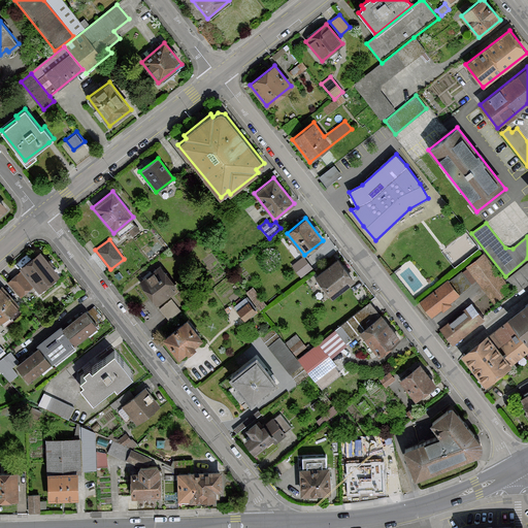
[(39,252),(20,268),(39,291),(59,275),(39,252)]
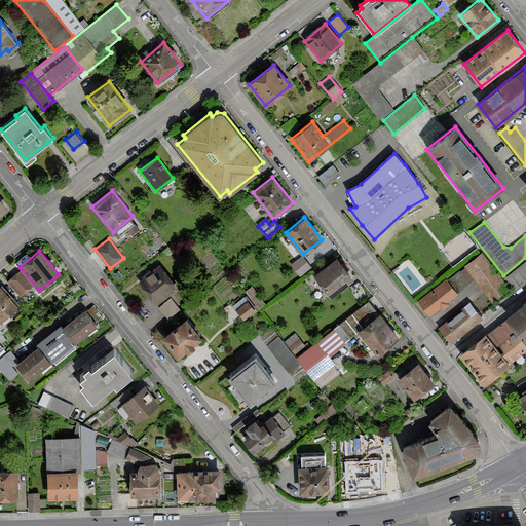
[(464,267),(460,271),(468,283),(474,278),(492,301),(509,288),(481,253),(463,266),(464,267)]
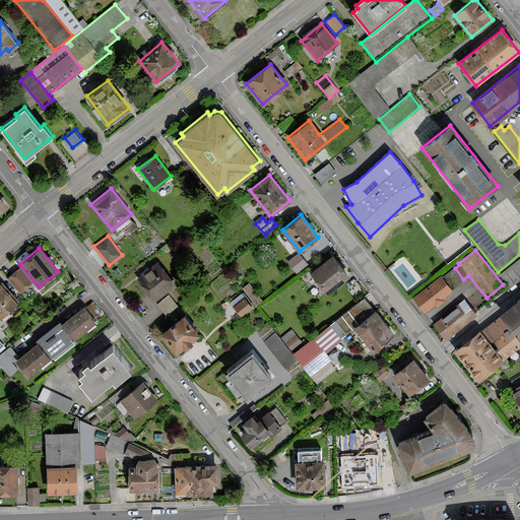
[(349,276),(332,254),(311,270),(328,294),(349,276)]
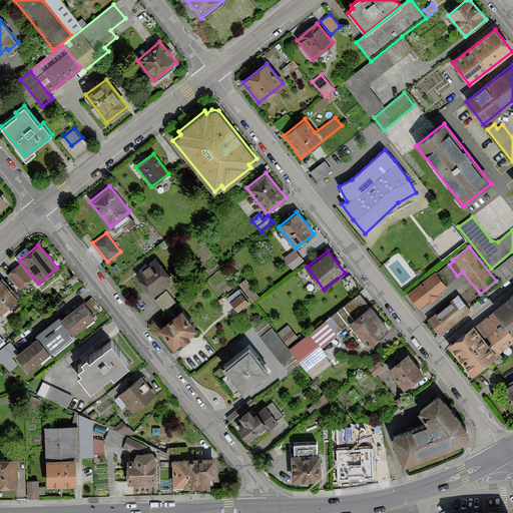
[(512,254),(492,272),(502,284),(512,274),(512,254)]
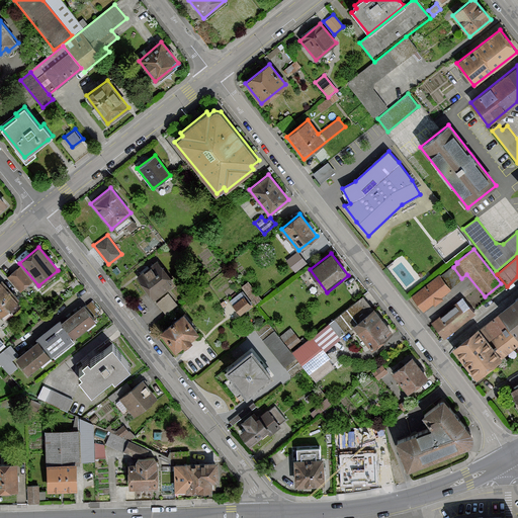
[(155,298),(174,282),(156,261),(137,276),(155,298)]
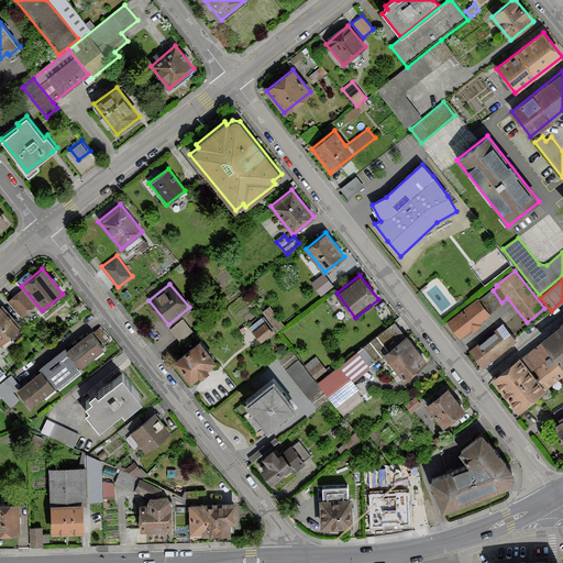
[(477,298),(448,321),(461,338),(471,329),(472,331),(481,324),(478,322),(503,304),(501,302),(493,290),(492,289),(478,299),(477,298)]
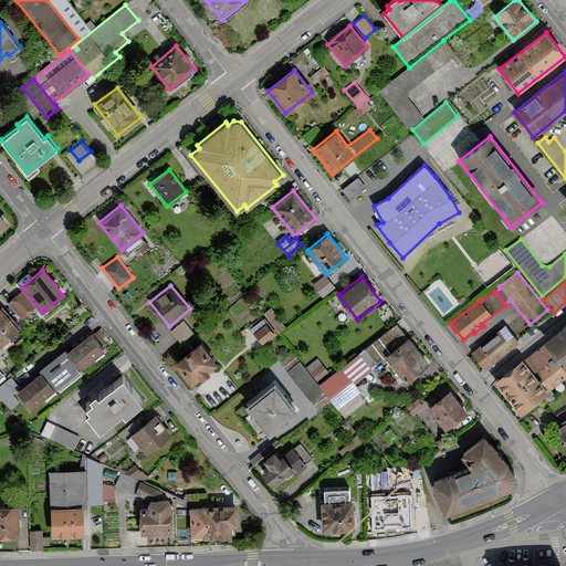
[(22,318),(34,307),(20,292),(14,297),(8,303),(22,318)]
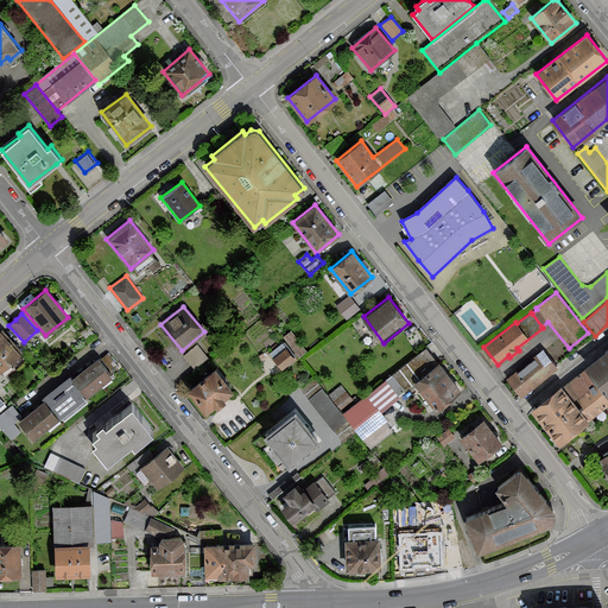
[(0,328),(0,371),(21,352),(0,328)]
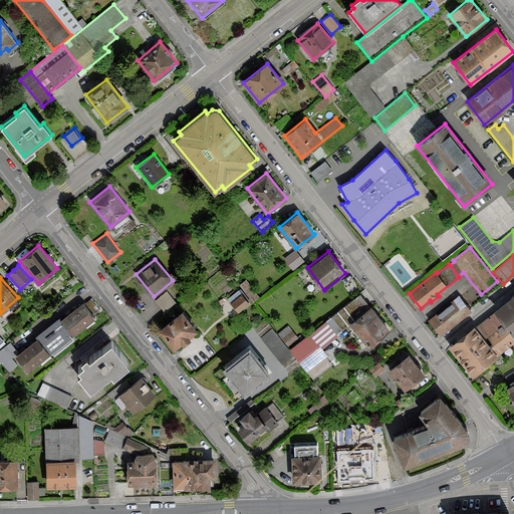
[(238,289),(227,298),(238,311),(249,303),(238,289)]
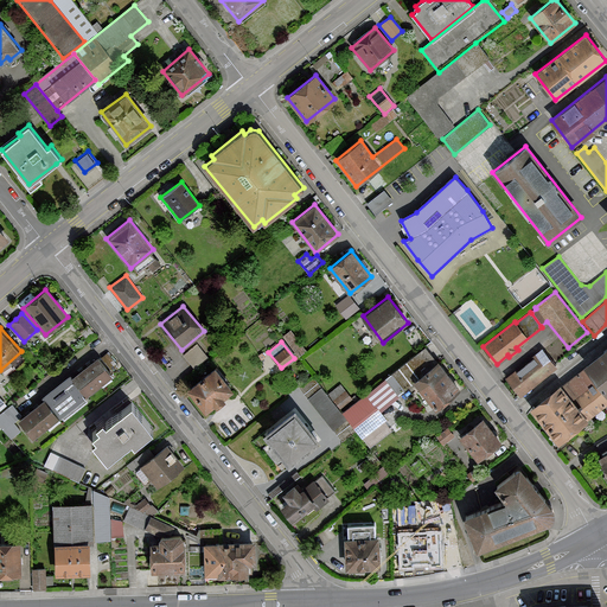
[(197,344),(184,355),(195,368),(208,357),(197,344)]
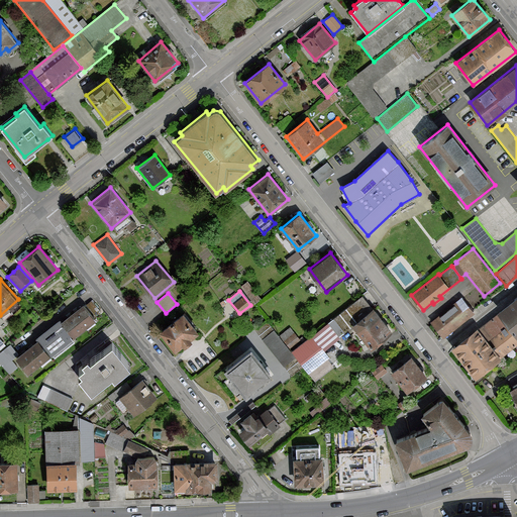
[(327,323),(337,336),(351,324),(373,308),(362,295),(327,323)]
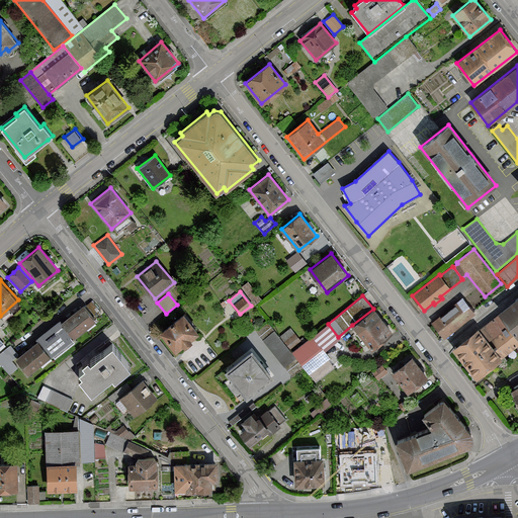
[(461,296),(432,322),(443,336),(473,311),(461,296)]
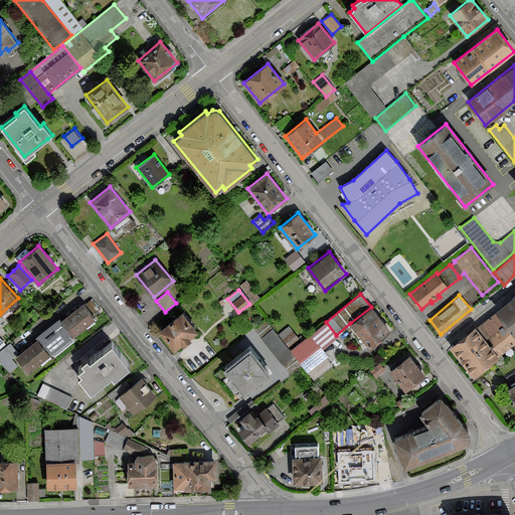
[(514,295),(496,311),(514,334),(514,295)]
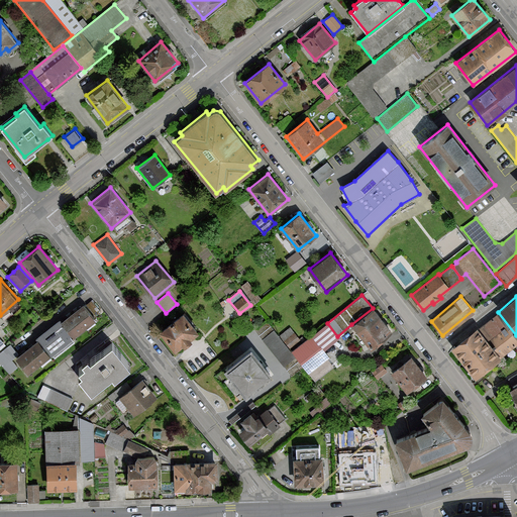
[(91,300),(87,304),(96,315),(100,311),(91,300)]
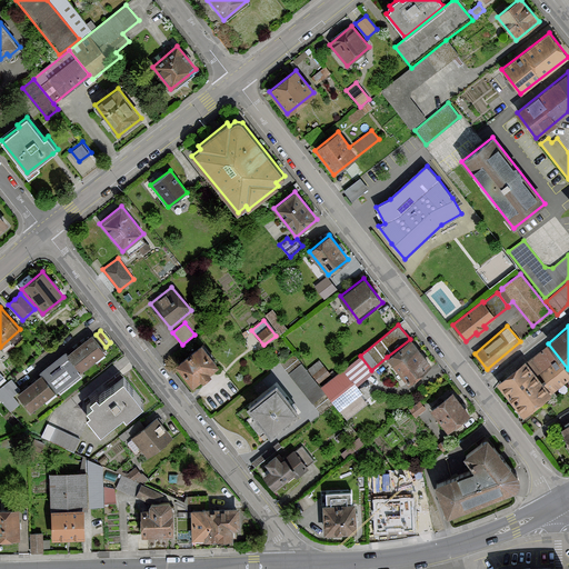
[(92,336),(67,356),(80,372),(105,351),(92,336)]
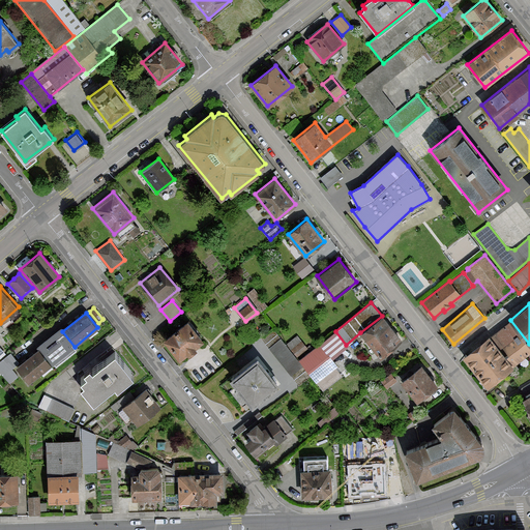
[(382,316),(360,332),(380,356),(401,339),(382,316)]
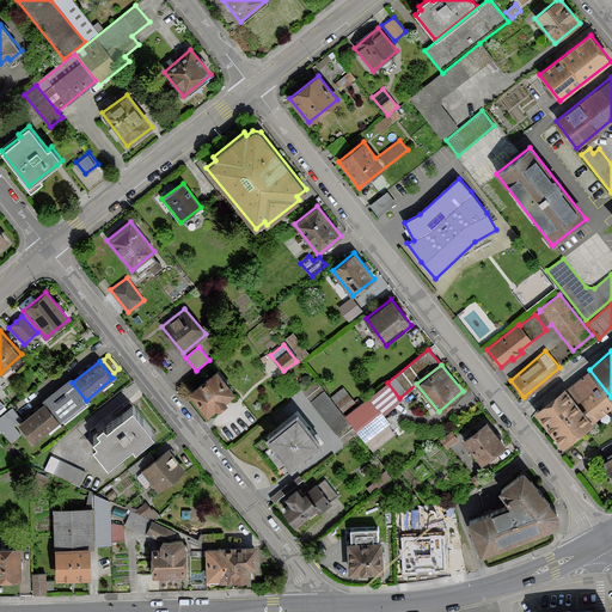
[(188,391),(207,414),(216,407),(218,409),(226,402),(225,399),(234,392),(216,369),(188,391)]
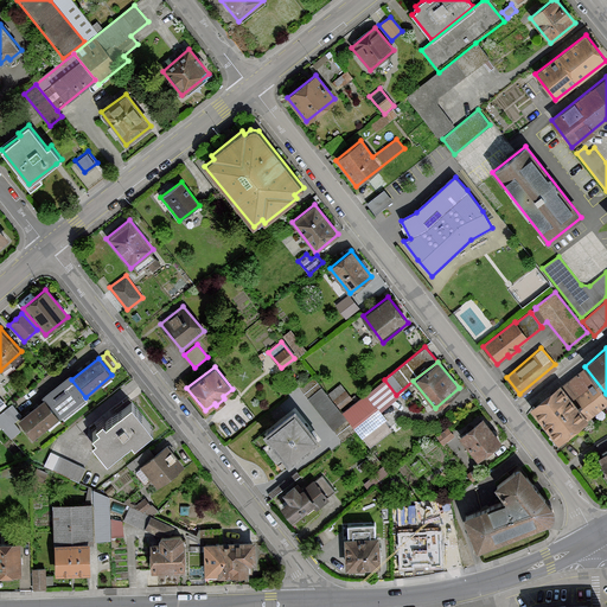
[(606,394),(585,366),(531,410),(558,443),(606,403),(606,394)]
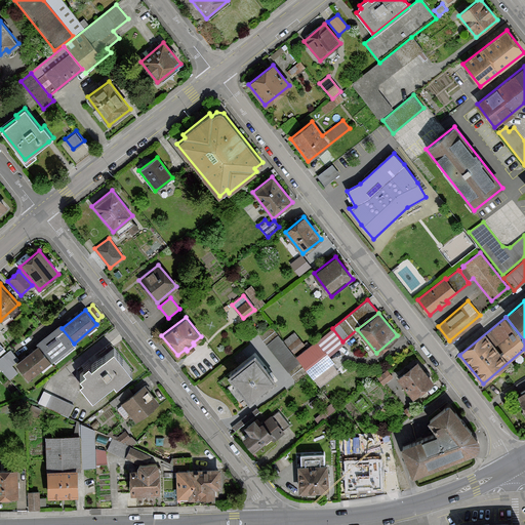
[(270,325),(258,333),(268,346),(279,336),(270,325)]
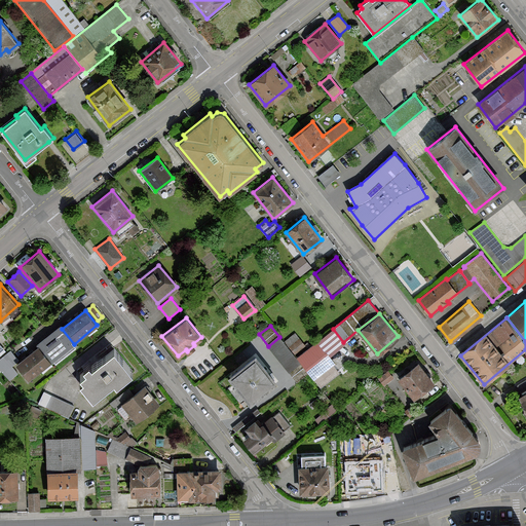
[(60,327),(38,343),(39,345),(52,362),(55,365),(76,347),(74,344),(62,329),(60,327)]
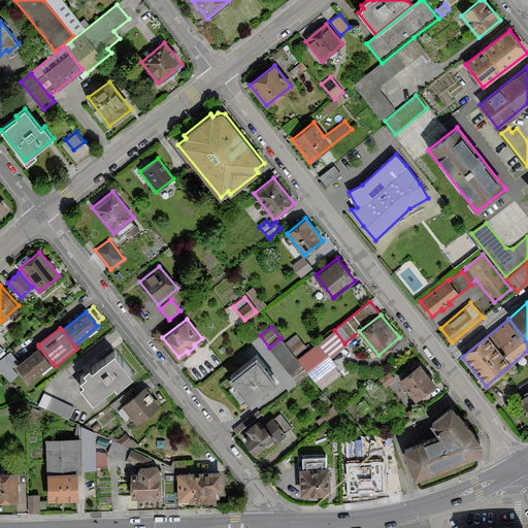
[(295,334),(285,342),(296,355),(306,347),(295,334)]
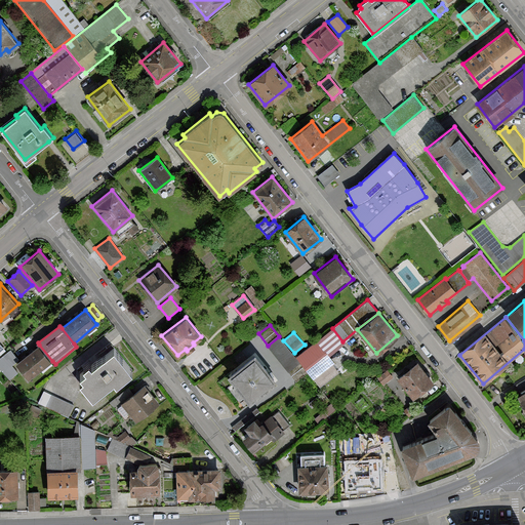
[(316,340),(296,356),(299,359),(309,371),(315,378),(334,362),(316,340)]
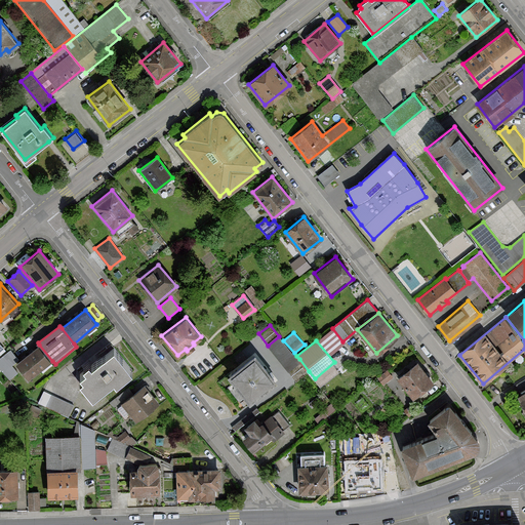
[(39,345),(16,363),(29,379),(52,361),(39,345)]
